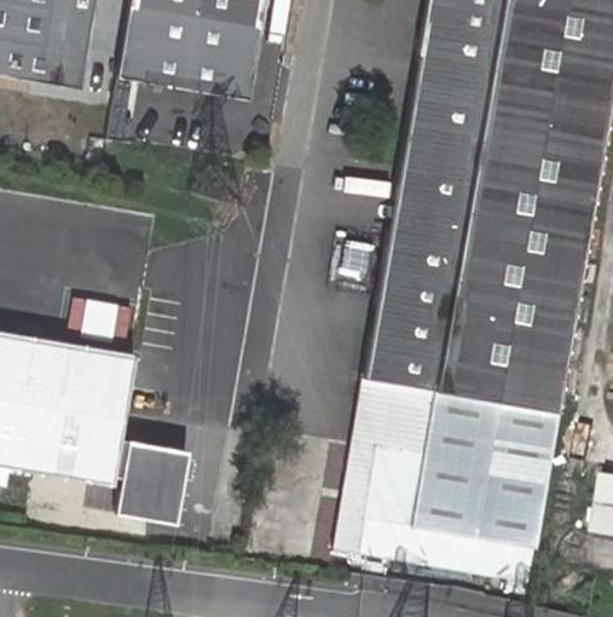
[(0,0),(0,76),(87,91),(103,0),(0,0)]
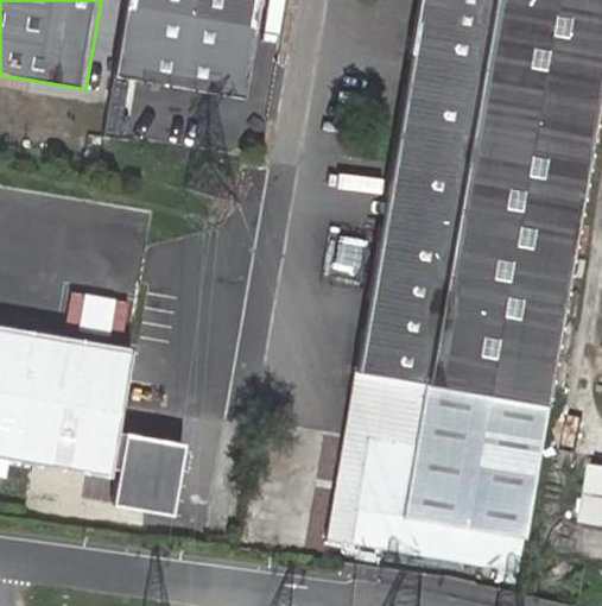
[(263,0),(131,0),(131,4),(259,25),(263,0)]
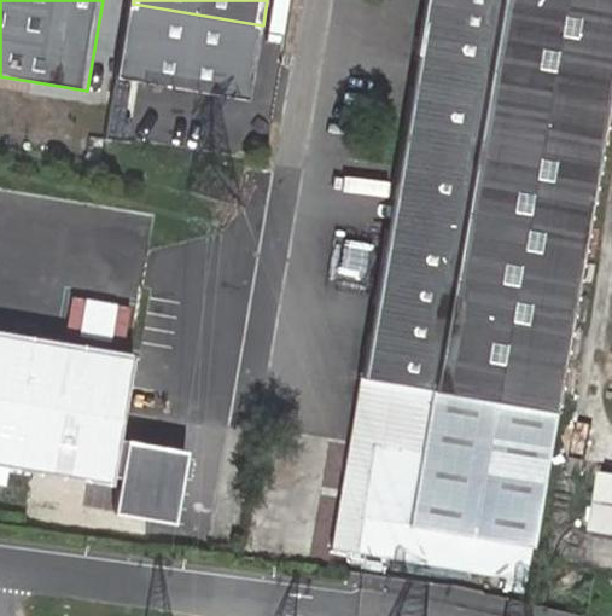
[(413,527),(536,547),(611,103),(611,0),(430,0),(366,378),(436,389),(432,418),(426,457),(413,527)]
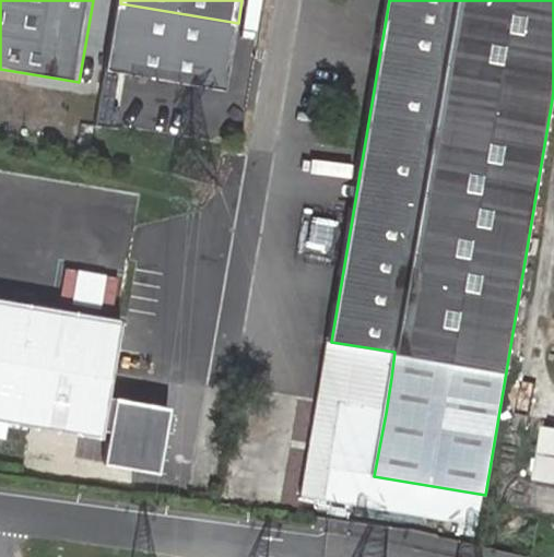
[(120,3),(109,69),(133,73),(227,90),(238,23),(120,3)]
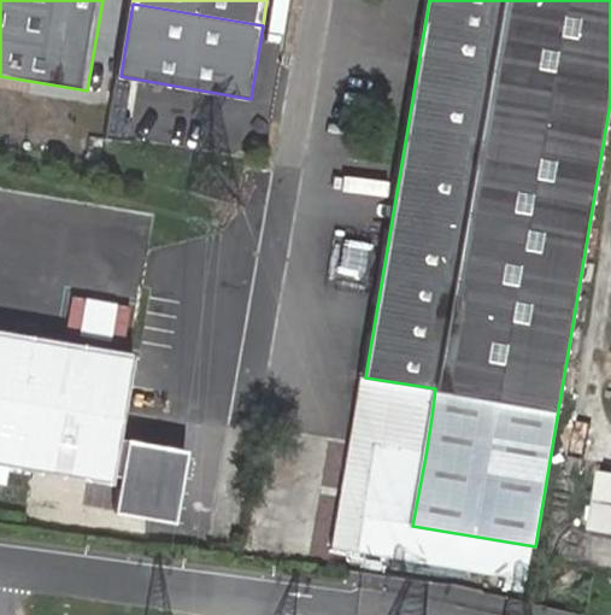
[(121,76),(109,139),(135,144),(147,81),(121,76)]
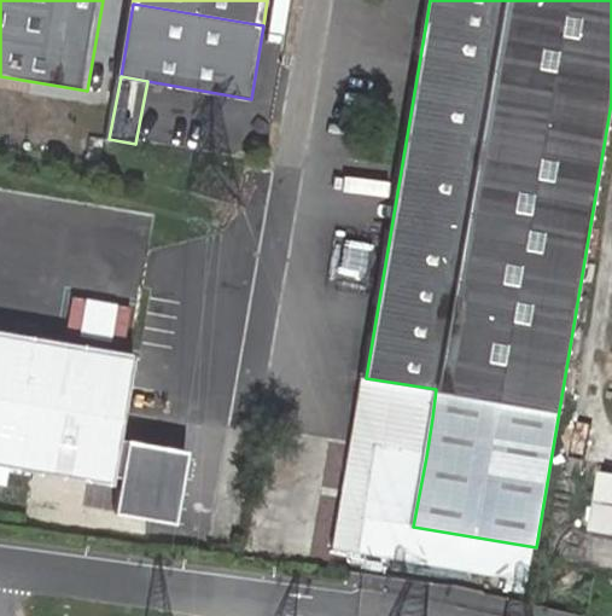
[(0,465),(82,480),(79,498),(165,513),(179,436),(126,426),(138,354),(0,330),(0,465)]
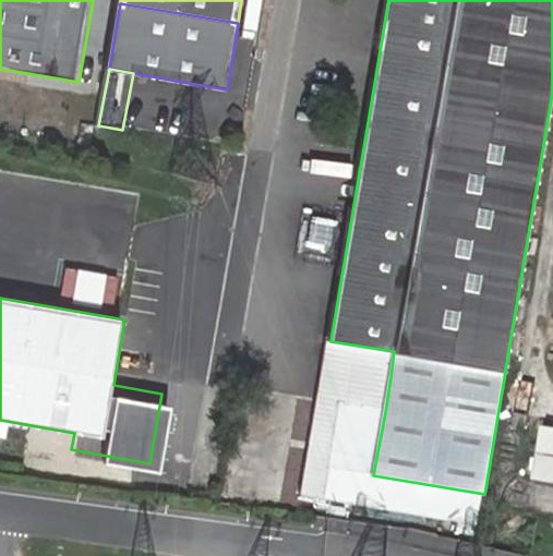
[(326,367),(391,377),(394,351),(331,341),(326,367)]
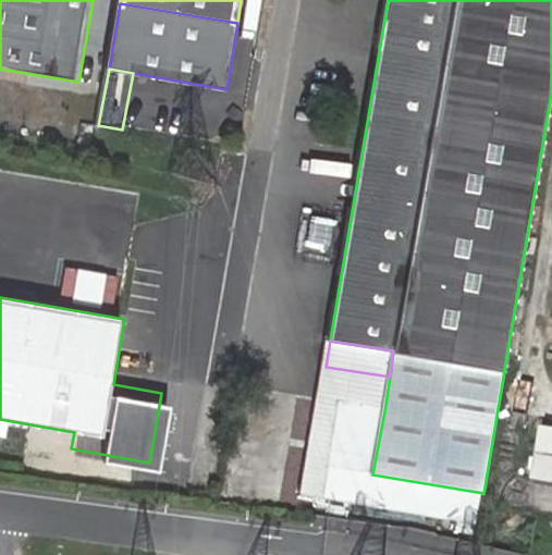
[(483,493),(372,475),(384,411),(341,403),(324,498),(478,525),(483,493)]
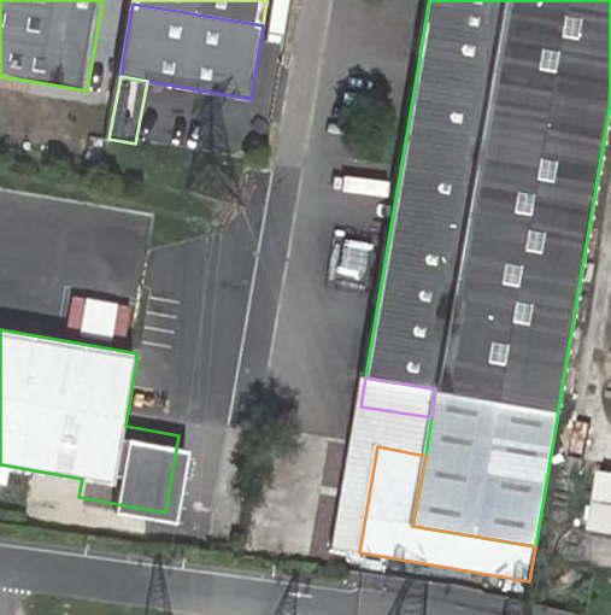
[(610,475),(605,474),(595,533),(610,536),(610,475)]
